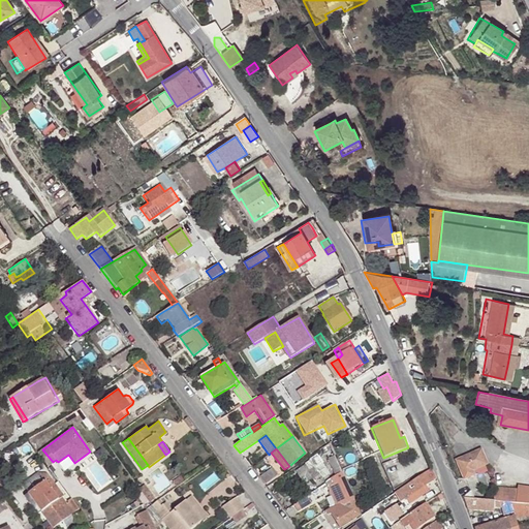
[(42,449),(37,453),(48,466),(53,462),(42,449)]
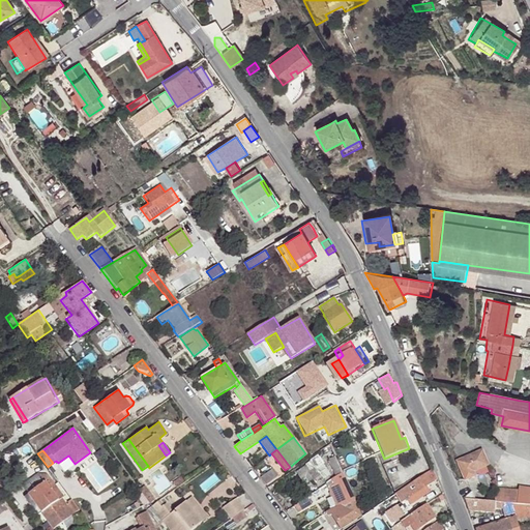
[(487,465),(481,450),(458,461),(465,479),(474,475),(472,471),(487,465)]
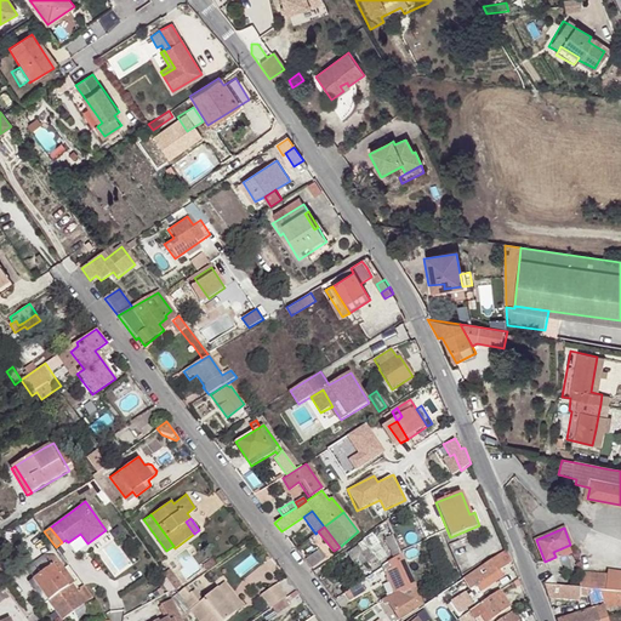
[(374,535),(365,541),(381,563),(389,557),(374,535)]
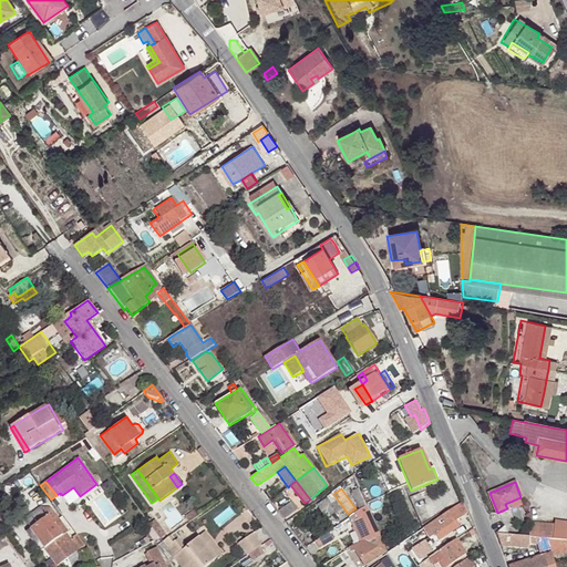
[(348,514),(333,494),(329,497),(330,500),(328,502),(340,519),(348,514)]
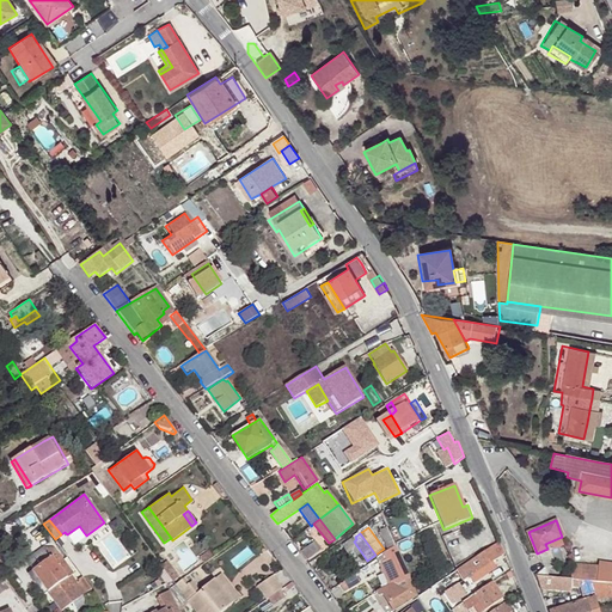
[(314,542),(300,554),(306,562),(320,550),(314,542)]
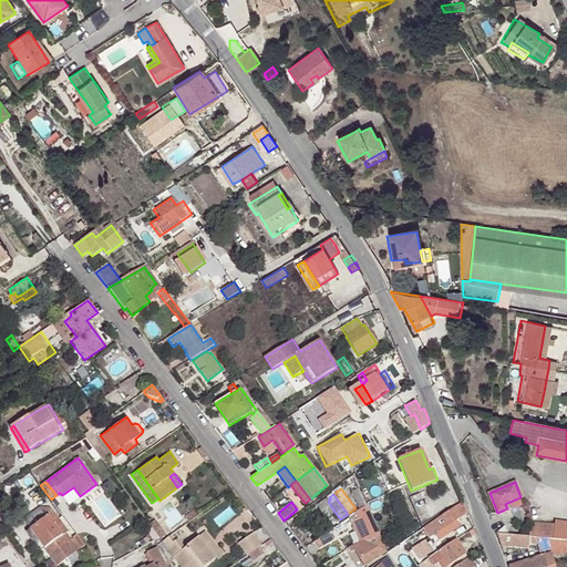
[(456,506),(463,516),(467,513),(463,503),(456,506)]
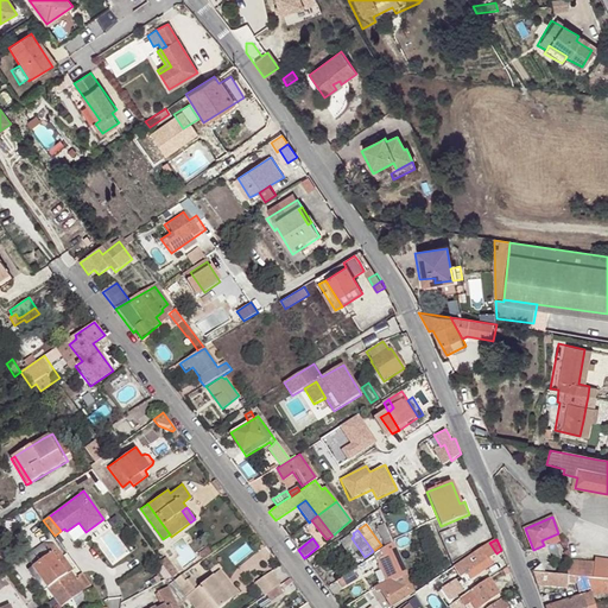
[(405,574),(392,543),(375,555),(392,578),(394,583),(405,574)]
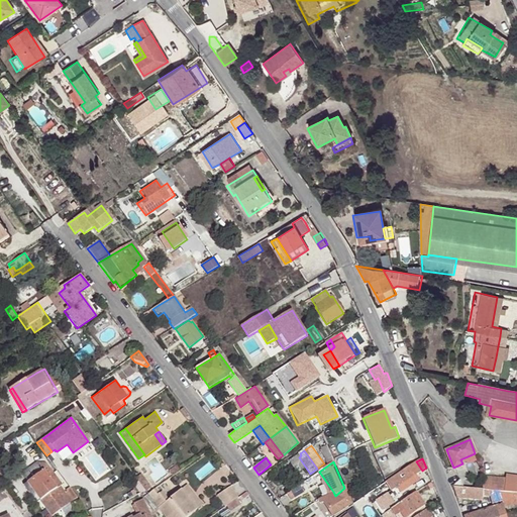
[(422,471),(416,461),(385,483),(384,483),(391,492),(401,485),(405,490),(415,483),(412,478),(422,471)]
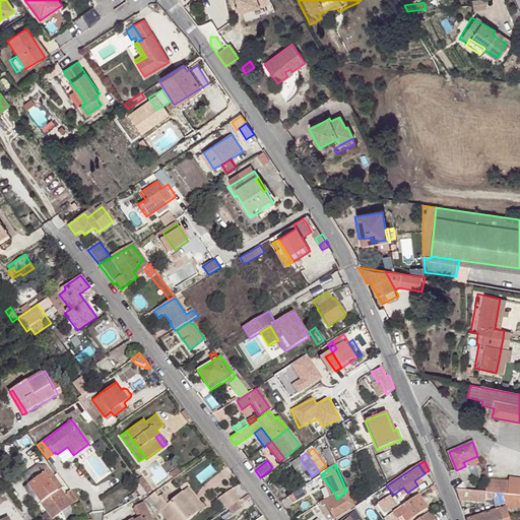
[(45,473),(39,465),(24,476),(29,484),(25,488),(35,500),(38,498),(54,519),(72,505),(78,501),(70,490),(67,493),(68,494),(66,495),(57,481),(59,480),(51,469),(45,473)]
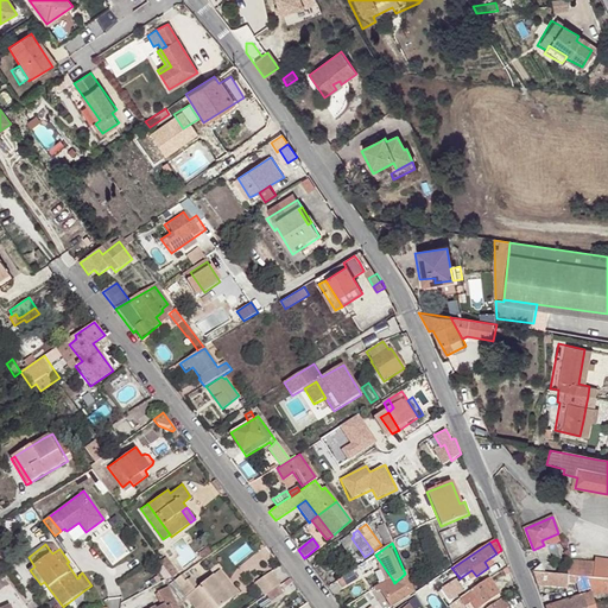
[(170,574),(172,576),(177,572),(166,556),(160,561),(170,574)]
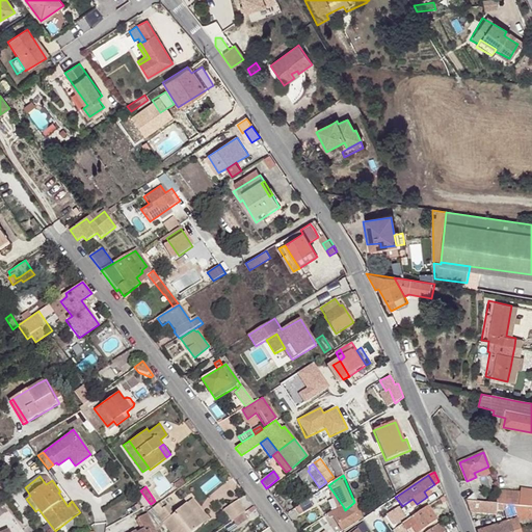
[(519,508),(530,510),(531,494),(520,490),(520,494),(520,495),(519,508)]
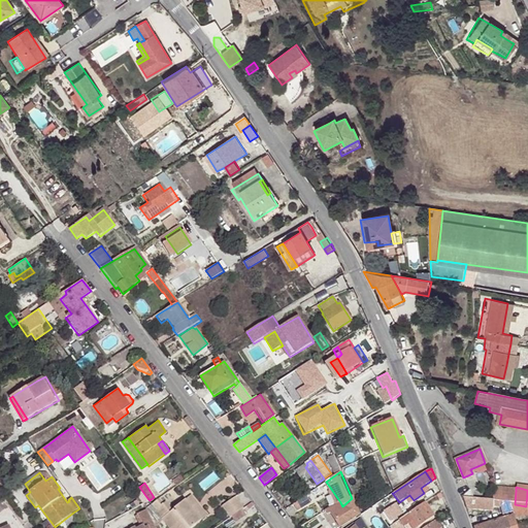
[(172,488),(162,496),(166,500),(176,493),(172,488)]
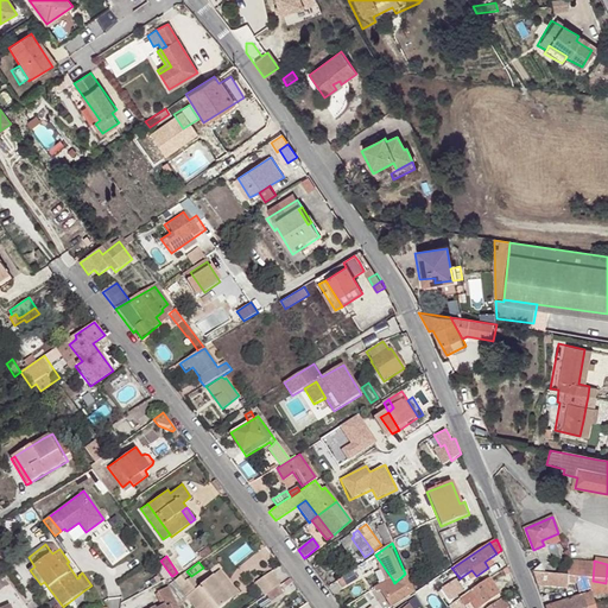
[(569,562),(567,577),(570,577),(574,578),(590,581),(593,581),(594,565),(594,564),(569,562)]
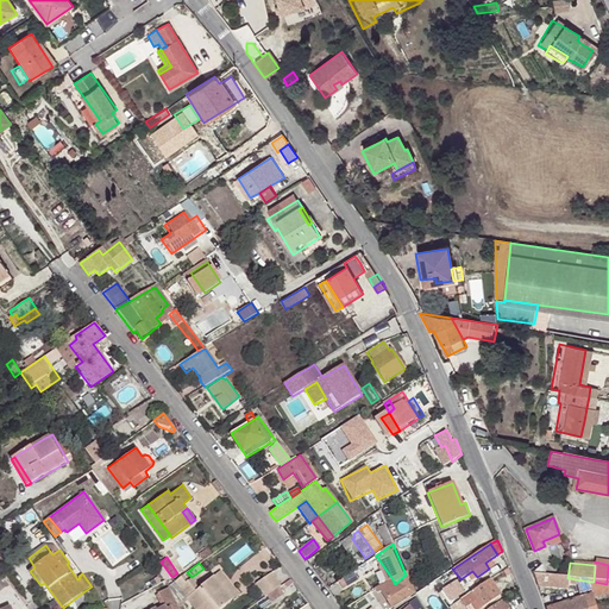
[(541,564),(533,572),(546,575),(541,564)]
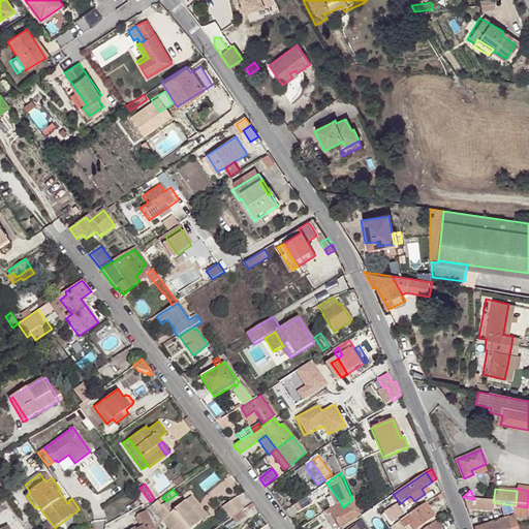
[(312,503),(307,496),(293,504),(298,511),(312,503)]
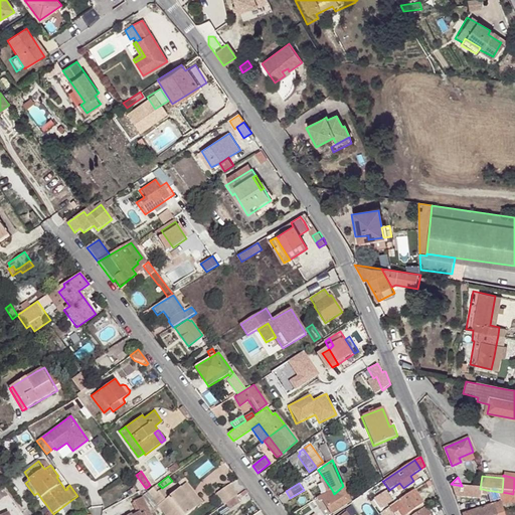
[(228,484),(215,493),(223,504),(236,494),(228,484)]
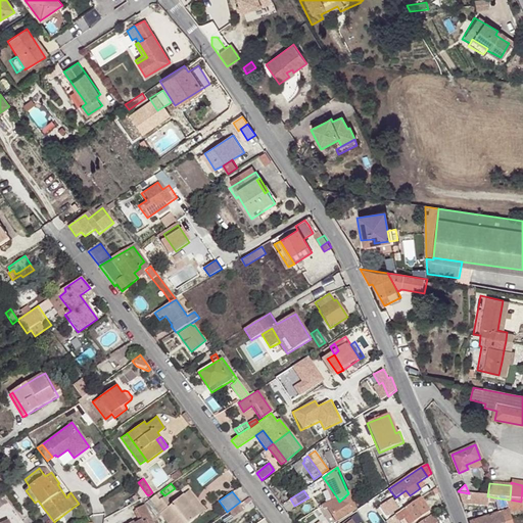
[(469,493),(458,491),(462,504),(486,508),(487,501),(487,496),(469,493)]
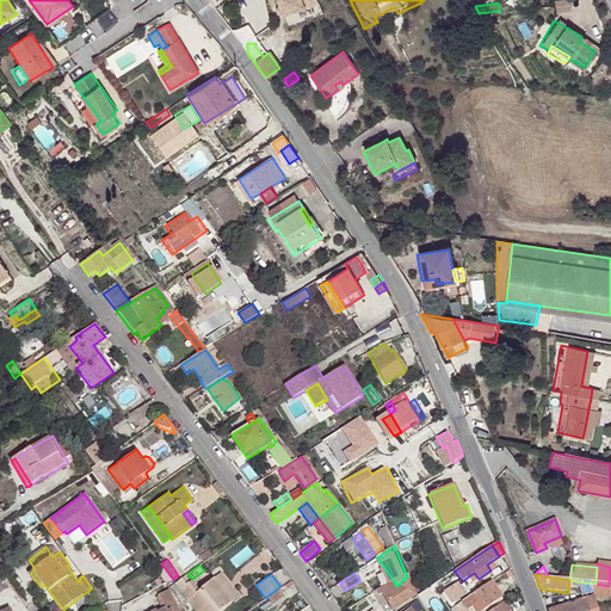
[(394,581),(380,590),(392,608),(414,593),(407,576),(396,586),(394,581)]
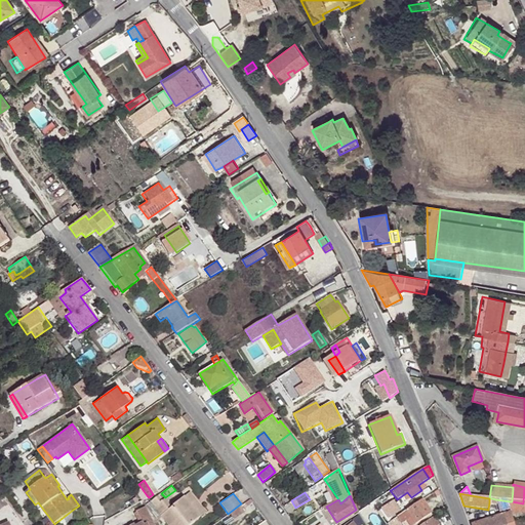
[(156,496),(151,500),(153,503),(161,515),(166,511),(156,496)]
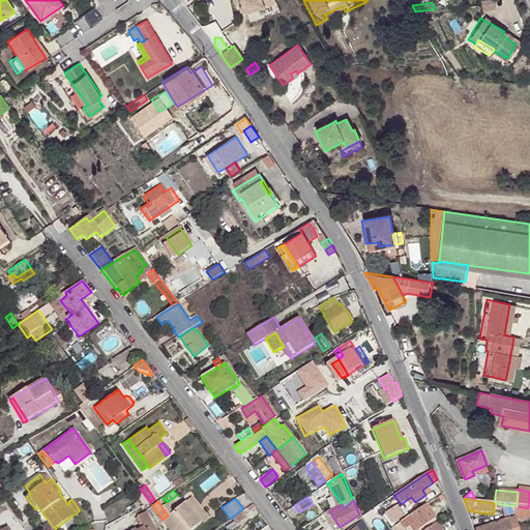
[(185,502),(168,516),(163,520),(165,523),(170,529),(192,529),(201,523),(197,517),(204,509),(198,501),(189,507),(185,502)]
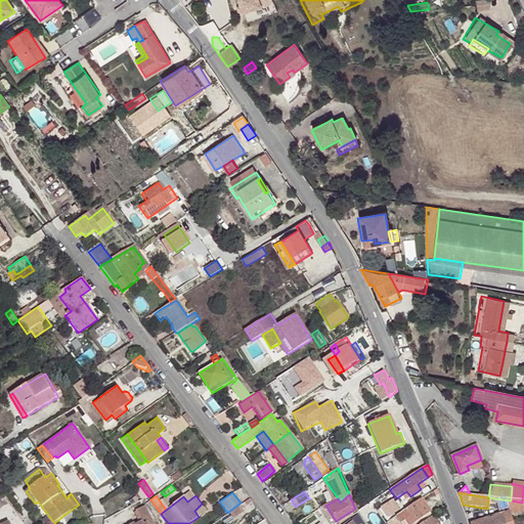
[(394,506),(399,514),(403,511),(417,503),(412,496),(400,505),(399,503),(394,506)]
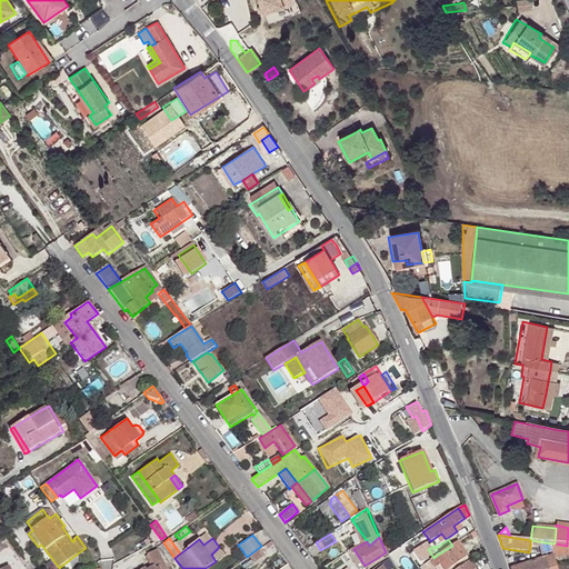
[(0,553),(10,547),(7,541),(0,545),(0,553)]
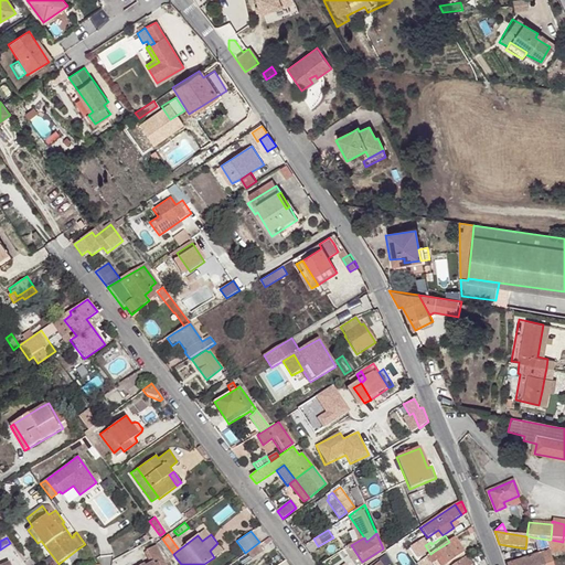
[(548,540),(533,537),(539,552),(551,551),(548,540)]
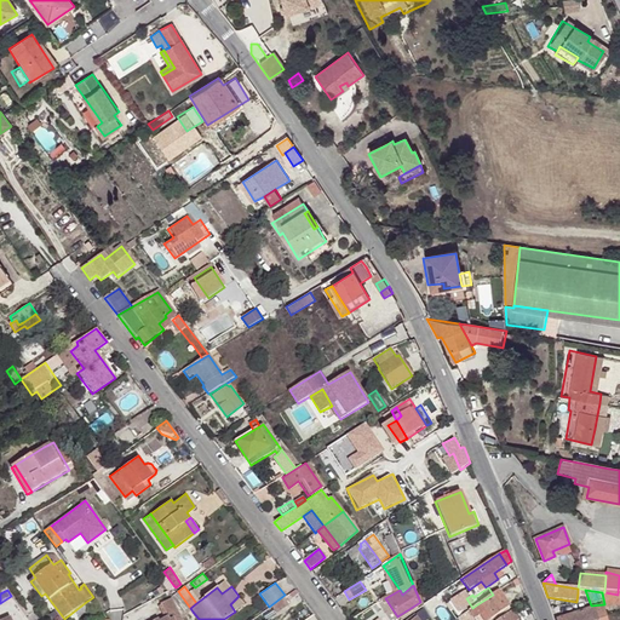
[(498,591),(493,595),(477,604),(488,619),(509,607),(498,591)]
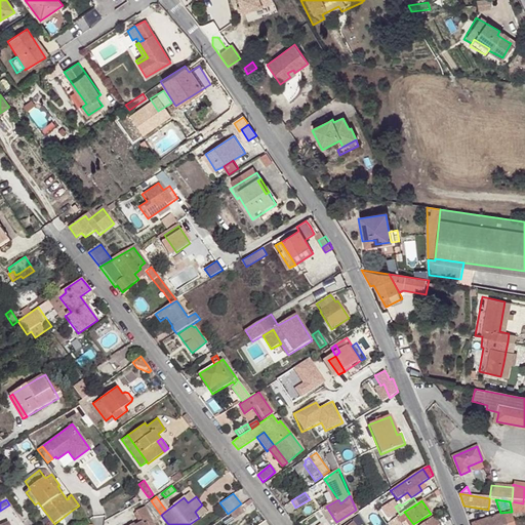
[(524,503),(523,503),(512,501),(510,501),(512,512),(513,514),(470,524),(515,524),(514,518),(524,515),(524,503)]
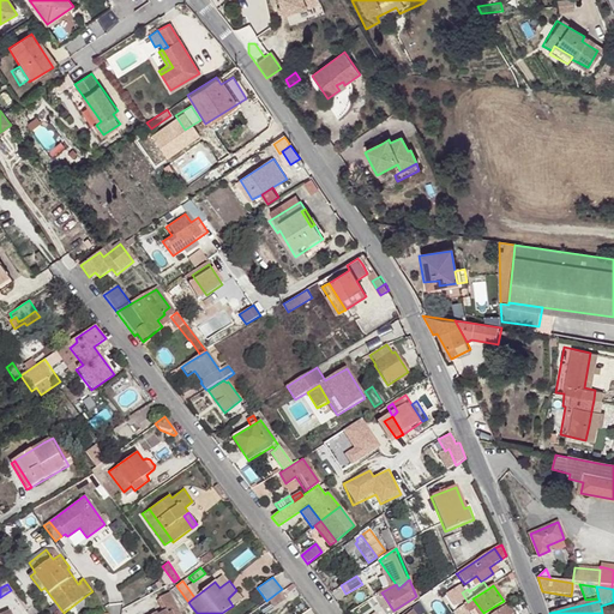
[(191,606),(188,602),(179,589),(170,594),(184,611),(191,606)]
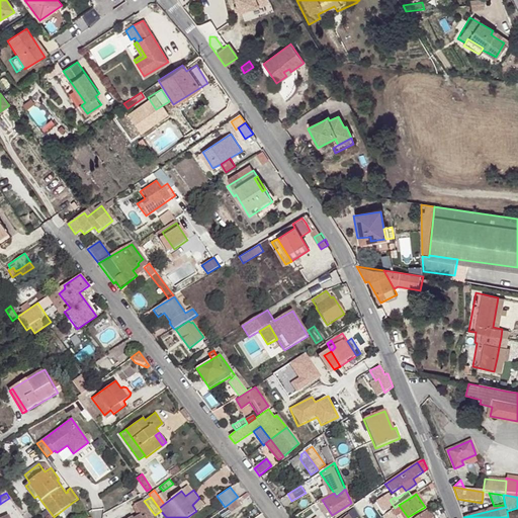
[(143,501),(135,506),(140,517),(149,513),(143,501)]
